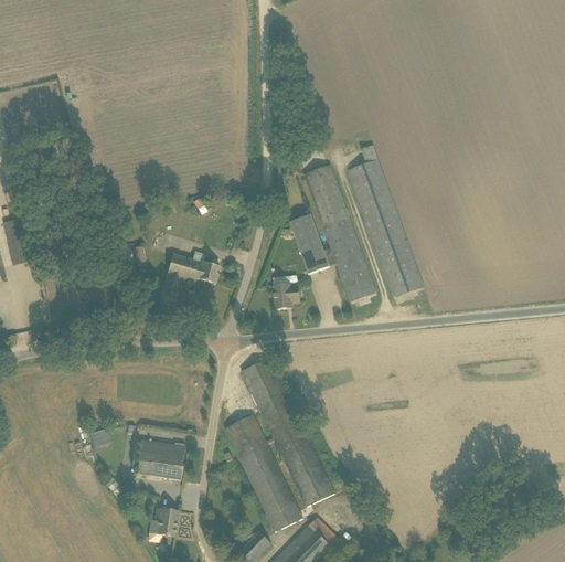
[(424,286),(377,158),(373,145),(362,148),(368,162),(349,169),(394,297),(424,286)]
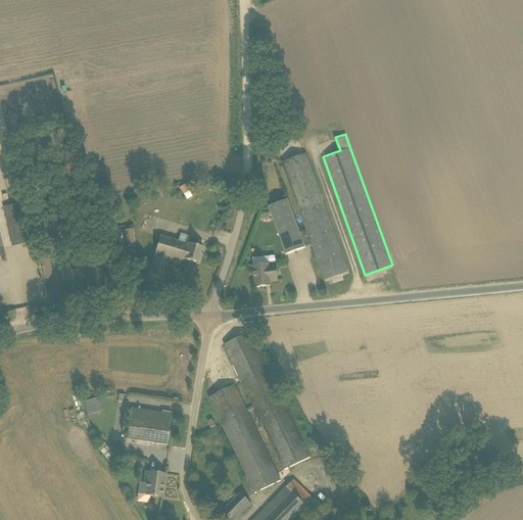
[(282,159),(325,279),(348,270),(305,151),(282,159)]
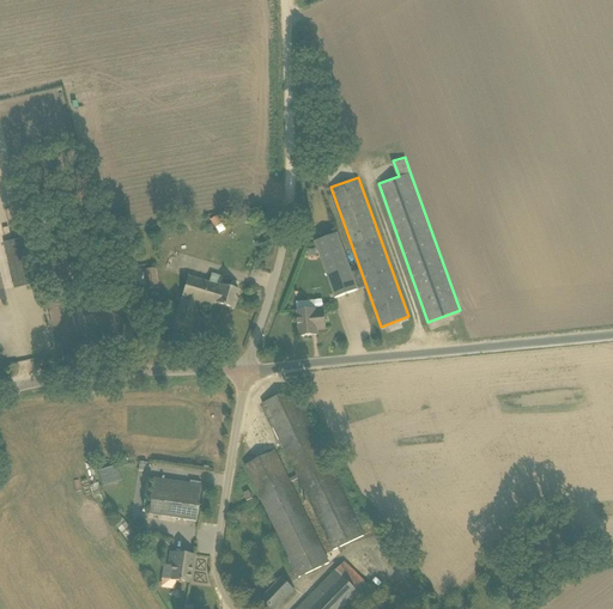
[(338,231),(326,236),(315,239),(335,296),(358,287),(353,276),(338,231)]
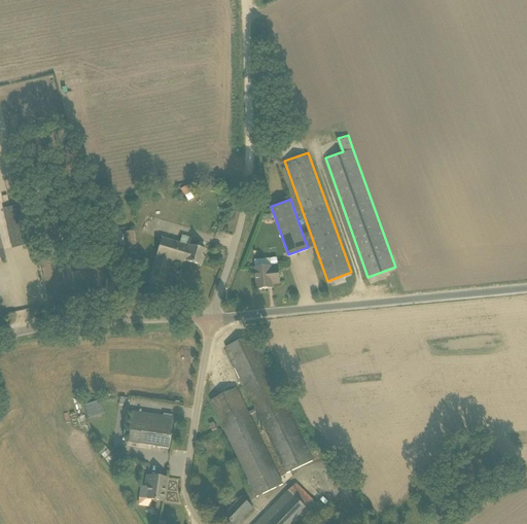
[(19,203),(5,205),(10,245),(24,243),(19,203)]
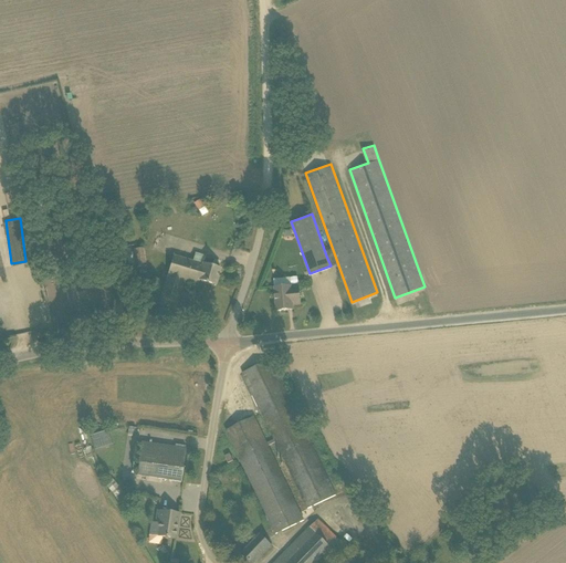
[(73,240),(63,242),(64,248),(70,247),(71,251),(75,250),(73,240)]
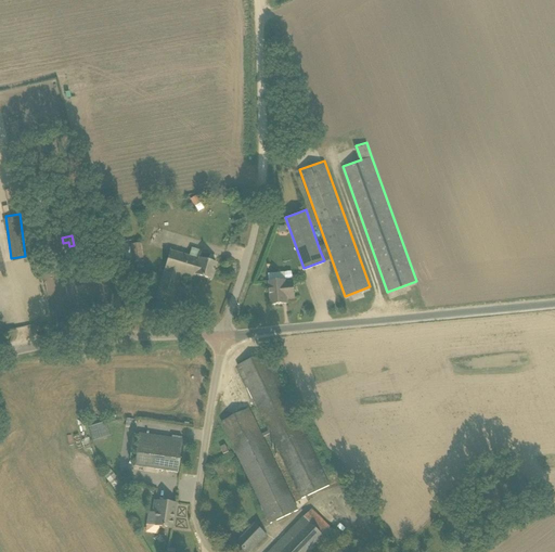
[(165,267),(156,296),(172,300),(181,272),(194,277),(195,273),(211,278),(216,261),(199,256),(202,249),(191,246),(189,254),(169,248),(164,267),(165,267)]
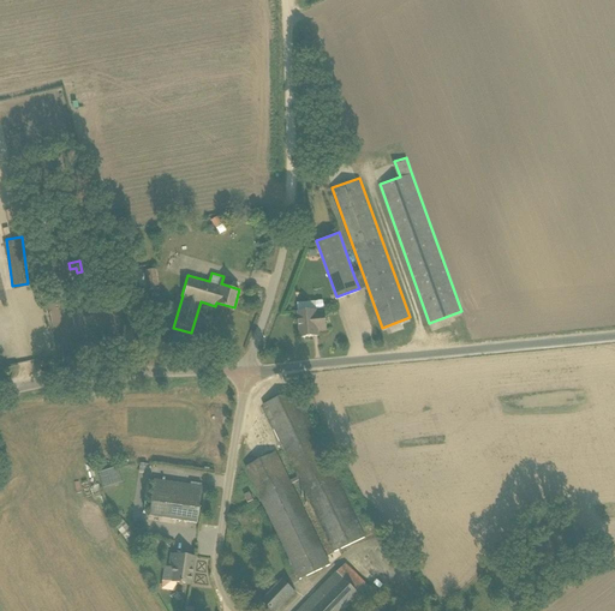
[(316,309),(315,309),(298,310),(300,335),(314,334),(314,329),(327,328),(324,309),(316,310),(316,309)]
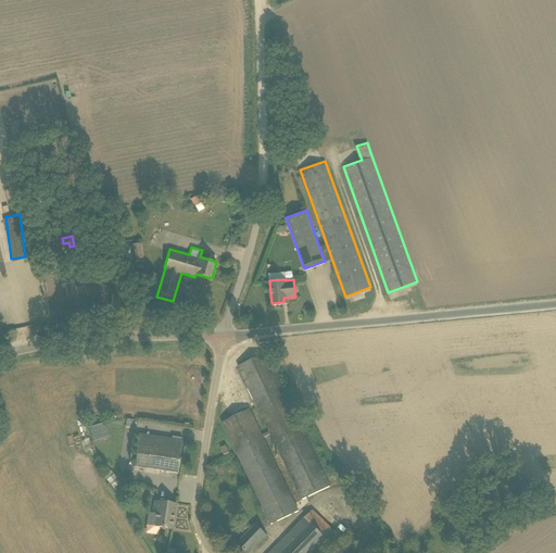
[(330,482),(266,349),(239,362),(270,427),(263,431),(250,405),(223,418),(272,519),(299,506),(264,434),(272,429),(303,495),(330,482)]
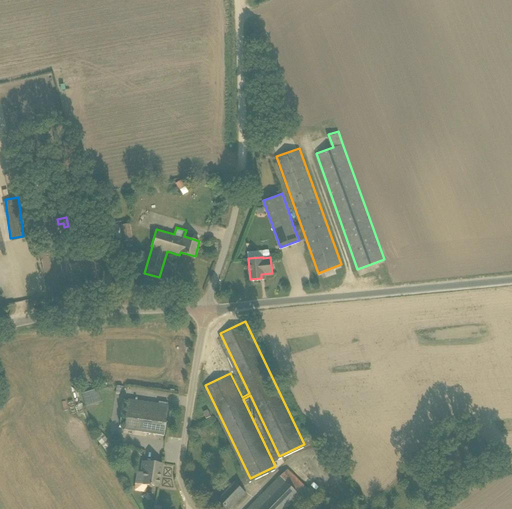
[(164,434),(168,403),(158,402),(157,409),(127,404),(124,428),(164,434)]
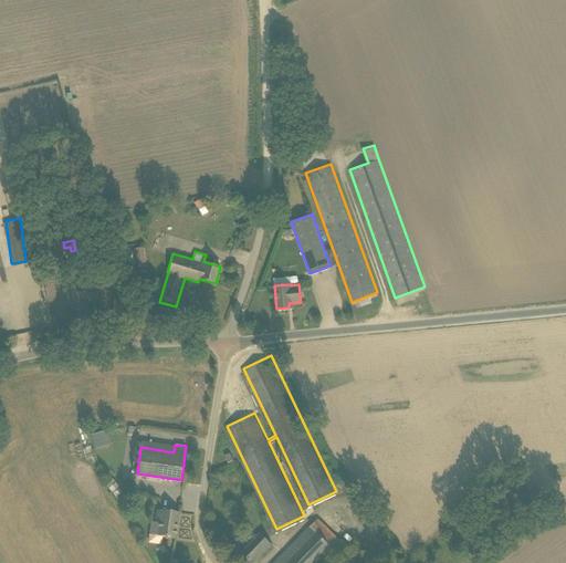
[(113,477),(105,482),(116,496),(123,489),(113,477)]
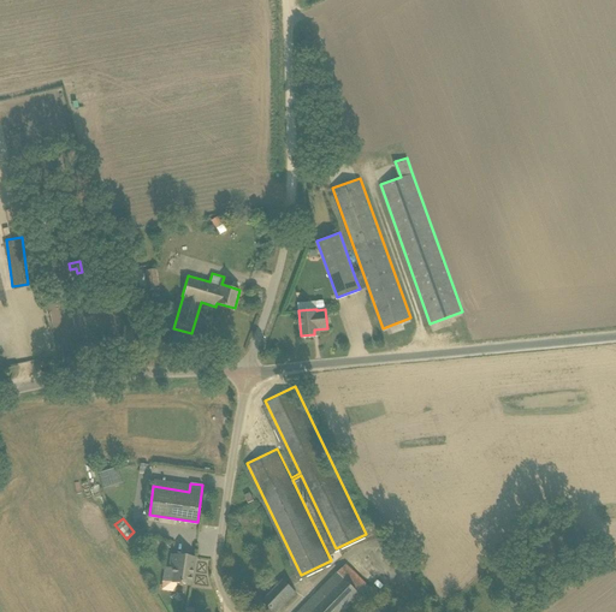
[(161,580),(171,581),(190,583),(194,557),(172,553),(170,566),(164,565),(161,580)]
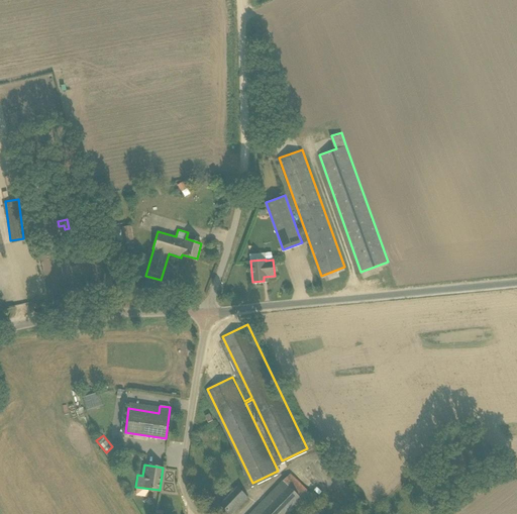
[(285,513),(302,497),(301,497),(307,490),(290,473),(248,513),(285,513)]
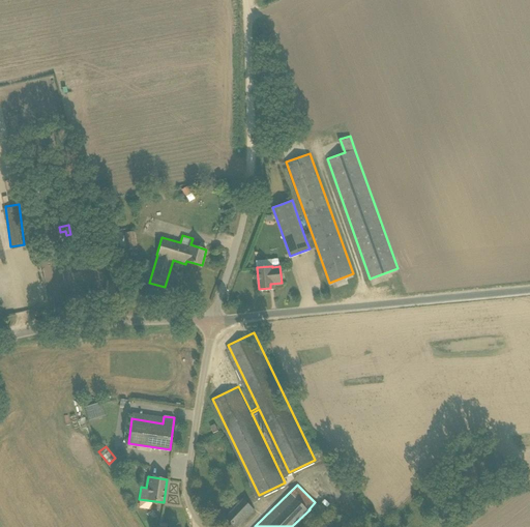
[(236,526),(255,508),(243,497),(221,521),(226,526),(236,526)]
